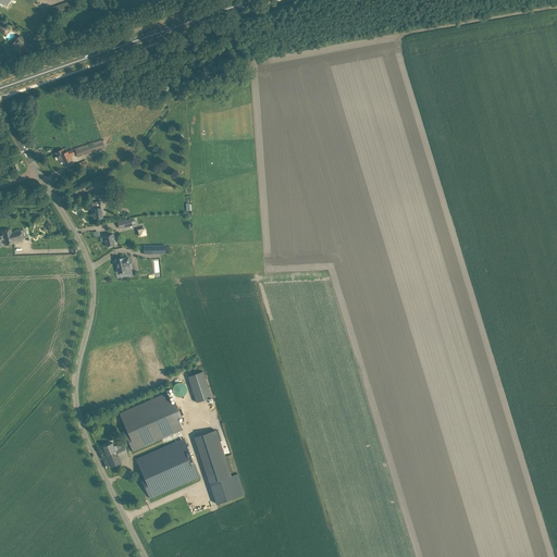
[(28,38),(27,40),(33,44),(32,45),(35,48),(37,45),(35,44),(38,38),(32,34),(28,38)]
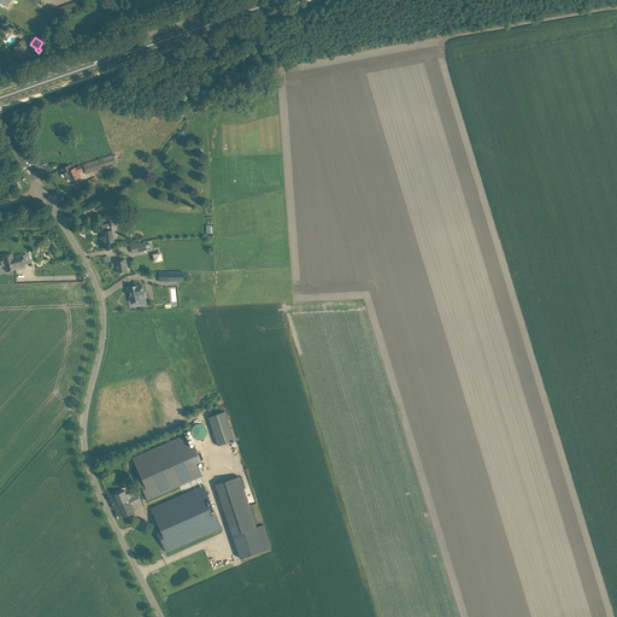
[(25,54),(24,53),(29,50),(22,40),(17,43),(18,45),(12,50),(19,59),(25,54)]
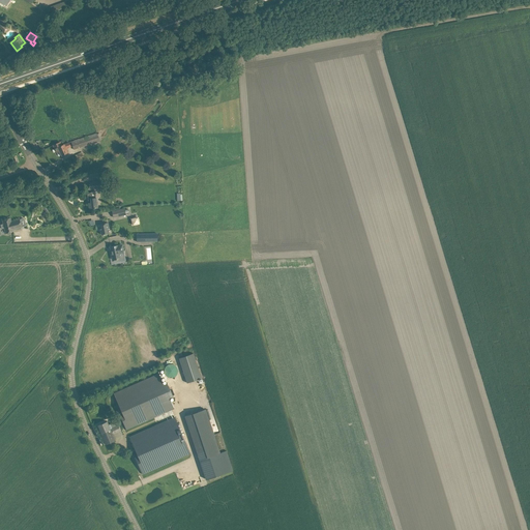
[(96,134),(71,142),(74,149),(101,140),(99,133),(96,134)]
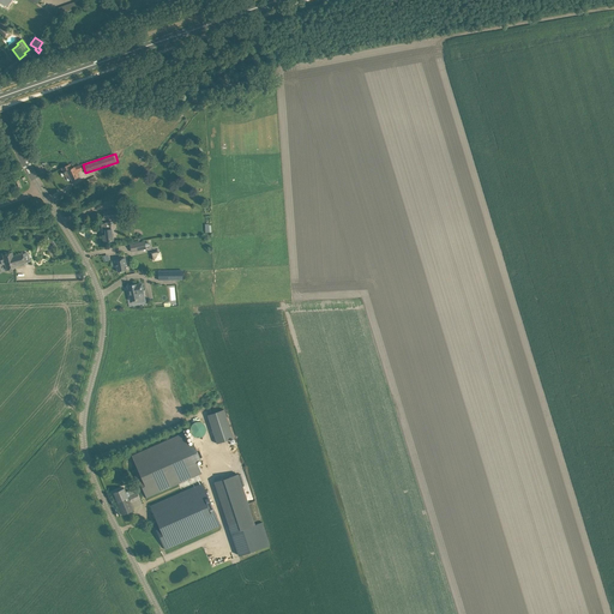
[(71,169),(70,164),(61,169),(65,176),(68,175),(71,180),(78,176),(76,173),(82,170),(79,166),(71,169)]
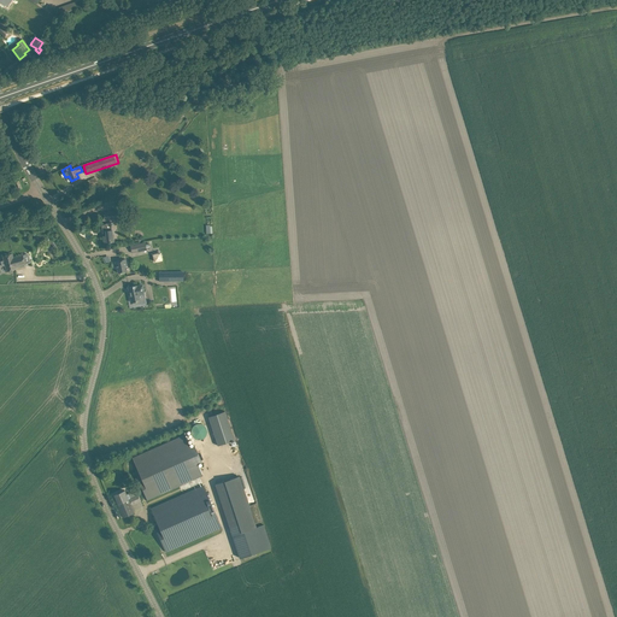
[(107,229),(106,223),(101,225),(104,242),(113,241),(115,241),(115,235),(113,236),(112,230),(111,230),(111,228),(107,229)]
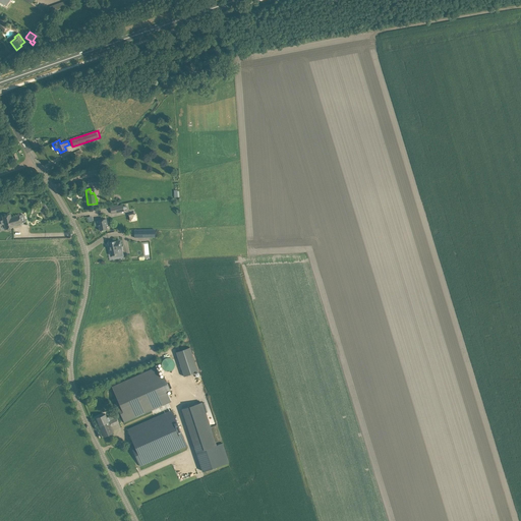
[(56,215),(45,199),(38,204),(50,220),(56,215)]
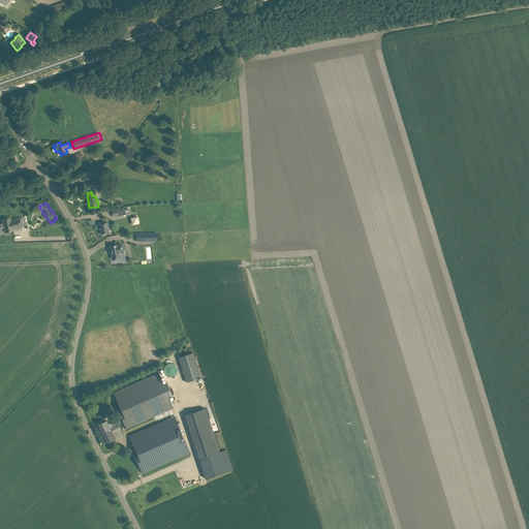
[(112,211),(113,217),(126,214),(126,213),(129,213),(128,209),(125,210),(124,208),(112,211)]
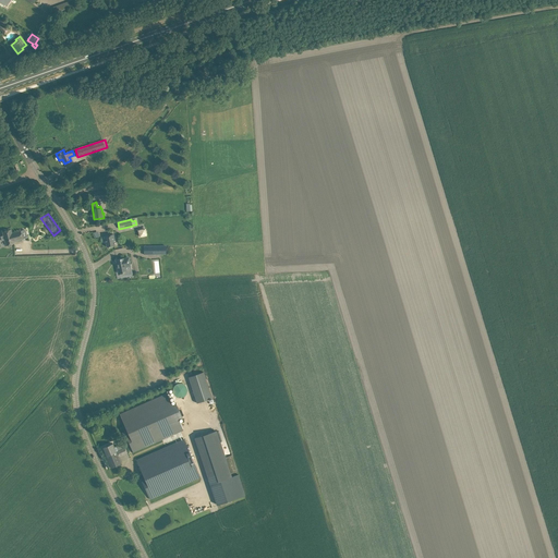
[(3,235),(1,237),(2,241),(4,240),(5,242),(5,245),(7,245),(11,244),(14,243),(14,242),(17,241),(17,242),(22,241),(22,240),(23,240),(23,239),(23,238),(21,230),(12,232),(11,230),(8,230),(2,232),(3,235)]
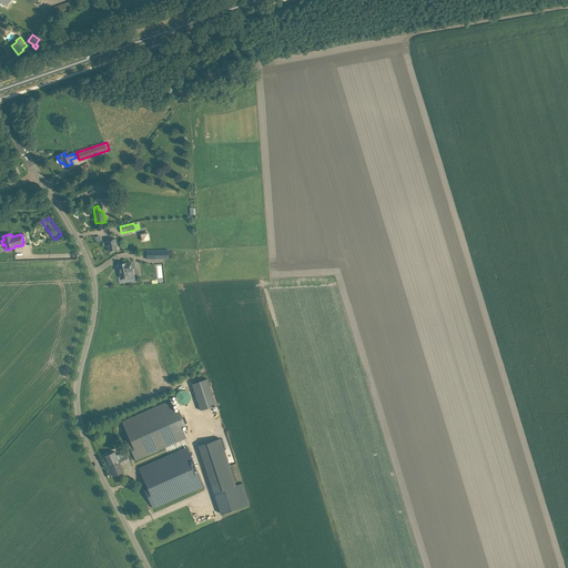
[(117,244),(115,239),(105,241),(107,244),(109,251),(118,250),(117,245),(117,244)]
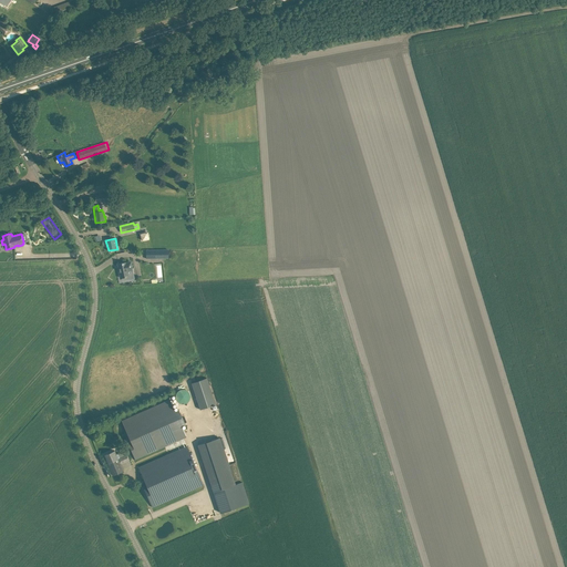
[(155,250),(146,250),(146,259),(168,258),(168,249),(155,250)]
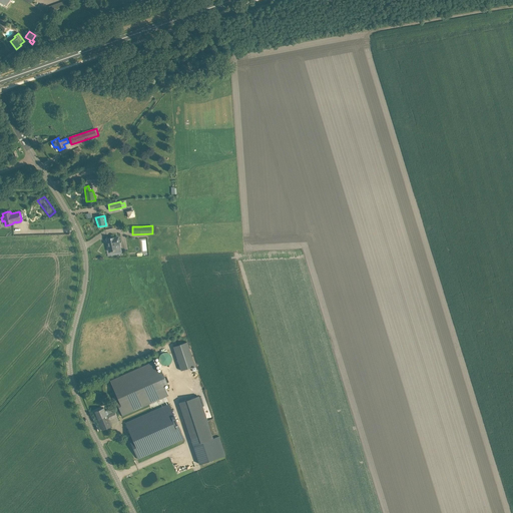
[(117,236),(106,238),(109,251),(116,249),(116,252),(120,251),(119,244),(119,241),(118,242),(117,236)]
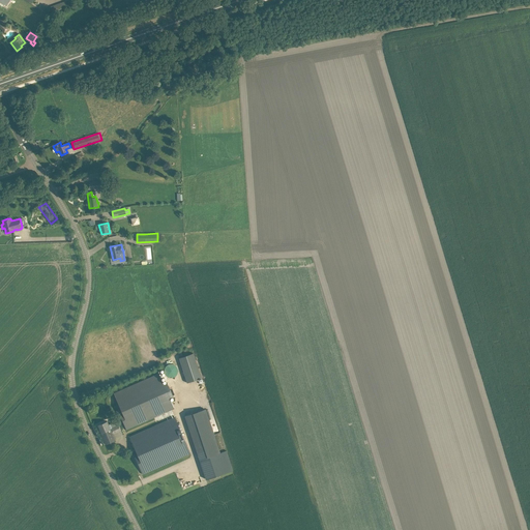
[(179,358),(187,383),(202,378),(194,353),(179,358)]
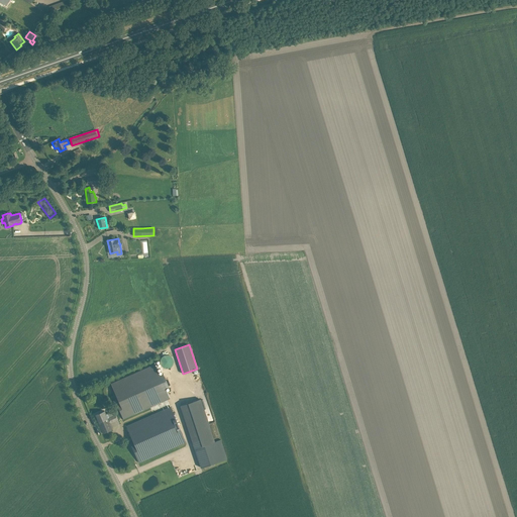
[(164,355),(162,357),(161,359),(161,362),(161,364),(162,366),(163,367),(165,368),(168,368),(170,368),(171,367),(173,365),(174,363),(174,360),(173,358),(172,356),(170,355),(168,354),(166,354),(164,355)]
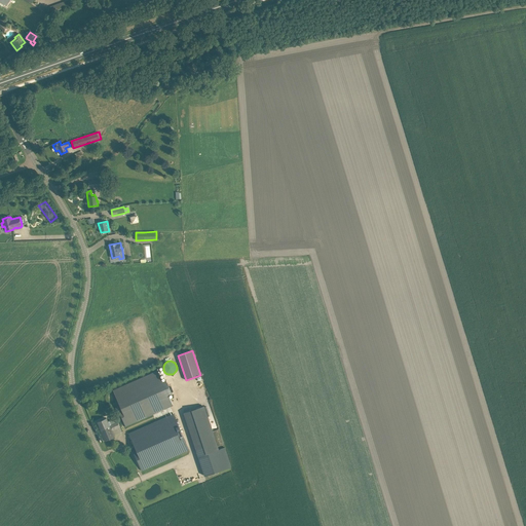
[(117,408),(125,426),(173,406),(167,395),(172,393),(165,380),(162,381),(157,370),(113,390),(120,407),(117,408)]
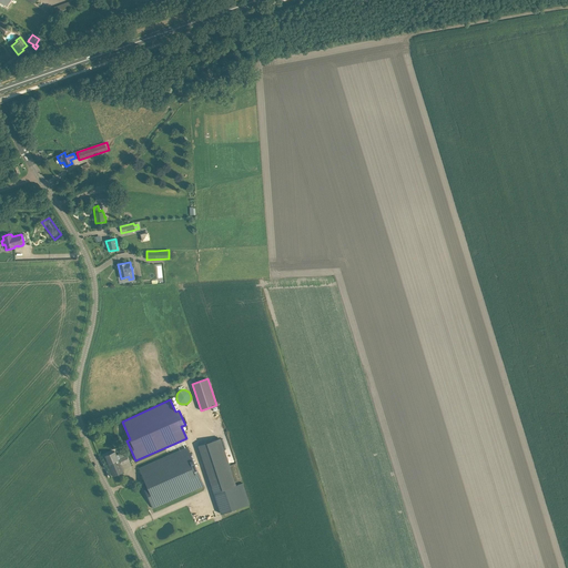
[(199,446),(214,493),(236,486),(221,438),(199,446)]
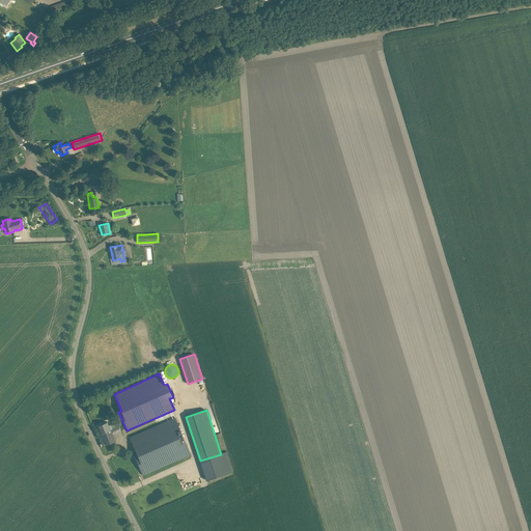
[(174,418),(130,438),(136,451),(133,453),(143,475),(191,454),(174,418)]
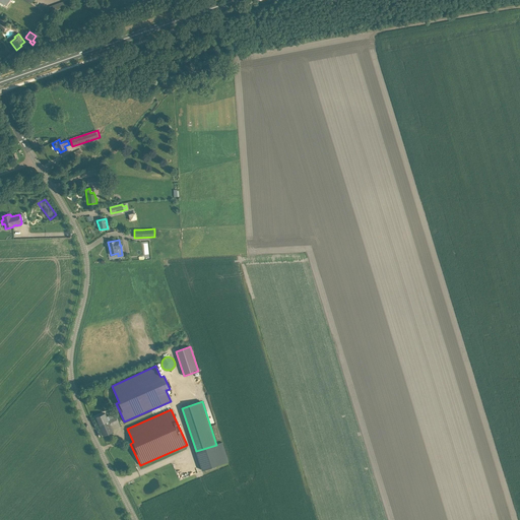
[(105,413),(95,417),(104,436),(113,432),(110,426),(111,425),(112,425),(119,421),(116,416),(108,419),(105,413)]
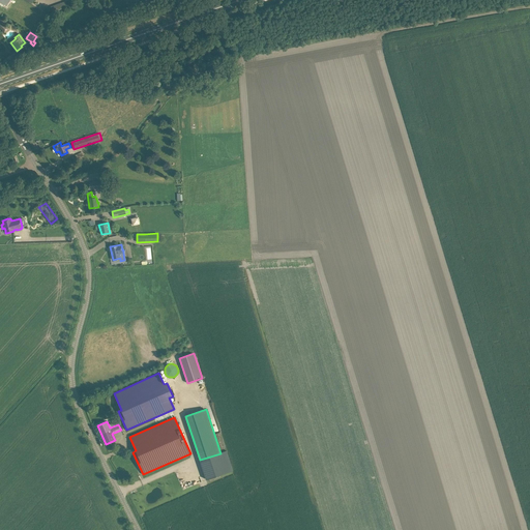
[(221,453),(200,460),(206,479),(232,471),(226,451),(221,453)]
